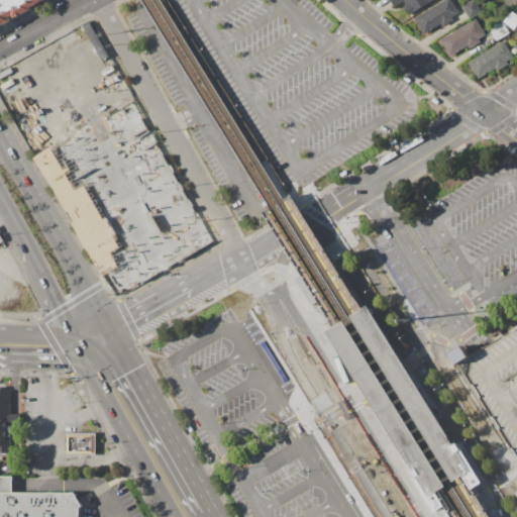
[(0,27),(0,0),(48,0),(49,1),(0,27)]
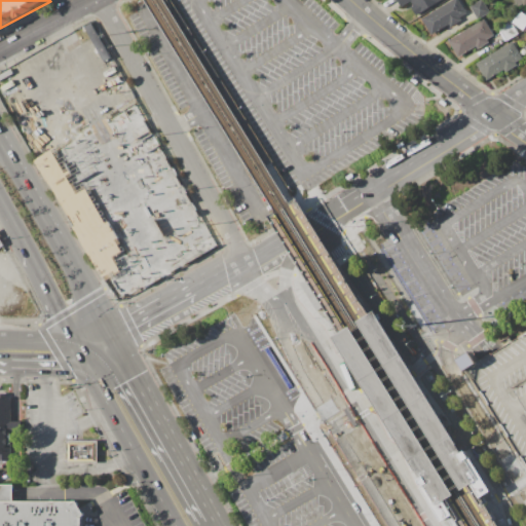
[(398,0),(442,0),(418,15),(410,2),(402,7),(398,0)]
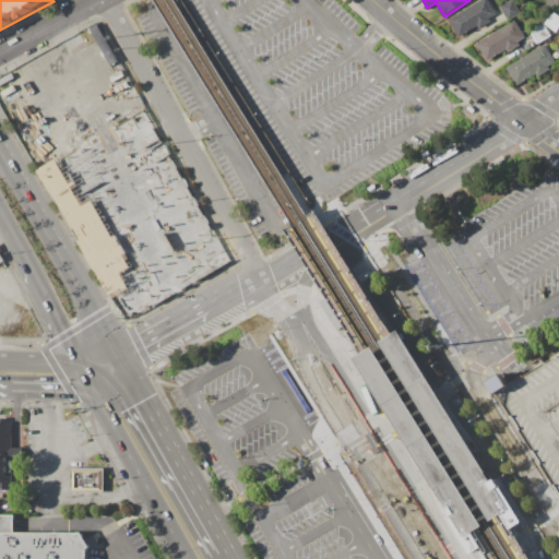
[(449,20),(482,0),(487,0),(496,15),(489,19),(491,22),(479,28),(477,26),(459,37),(449,20)]
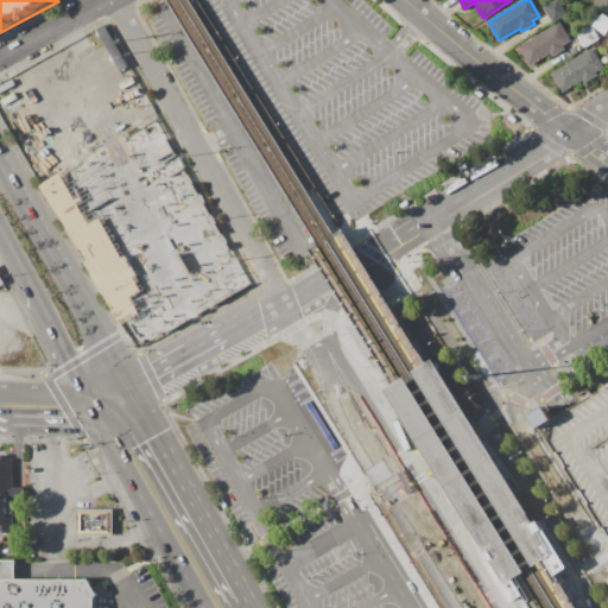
[(543,8),(557,0),(567,16),(552,23),(543,8)]
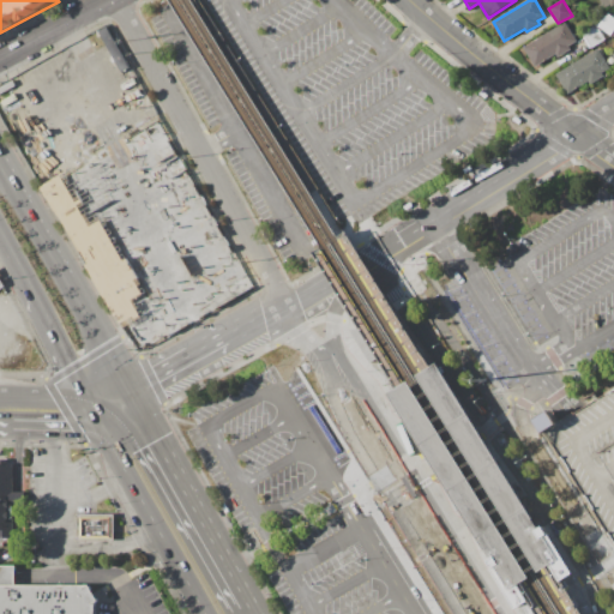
[(613,0),(613,8),(608,13),(599,0),(613,0)]
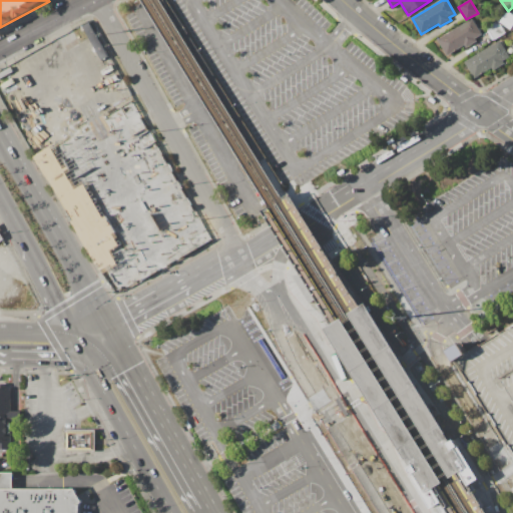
[(500,22),(507,11),(512,15),(512,13),(512,25),(510,29),(500,22)]
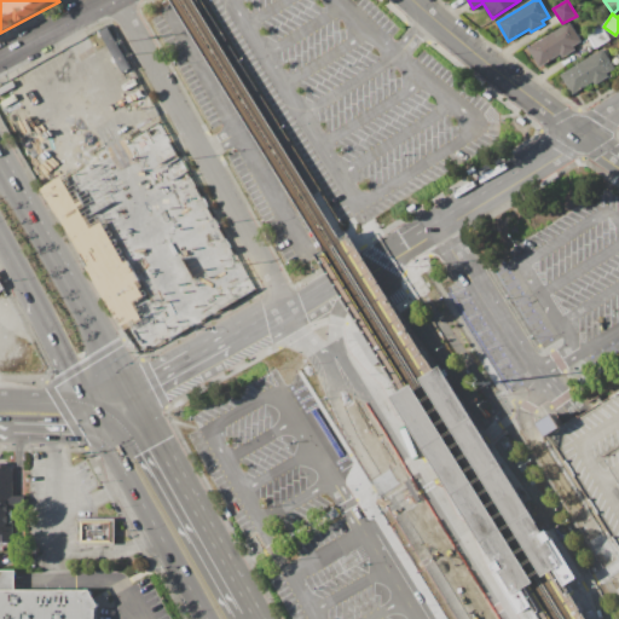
[(528,47),(568,23),(580,42),(573,46),(576,50),(562,57),(561,53),(541,67),(528,47)]
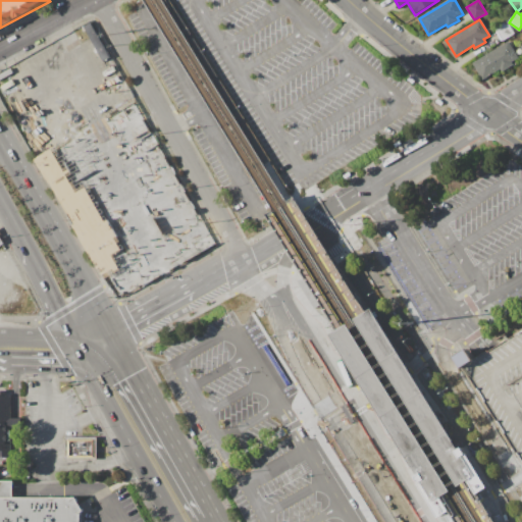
[(496,29),(506,22),(513,35),(503,41),(496,29)]
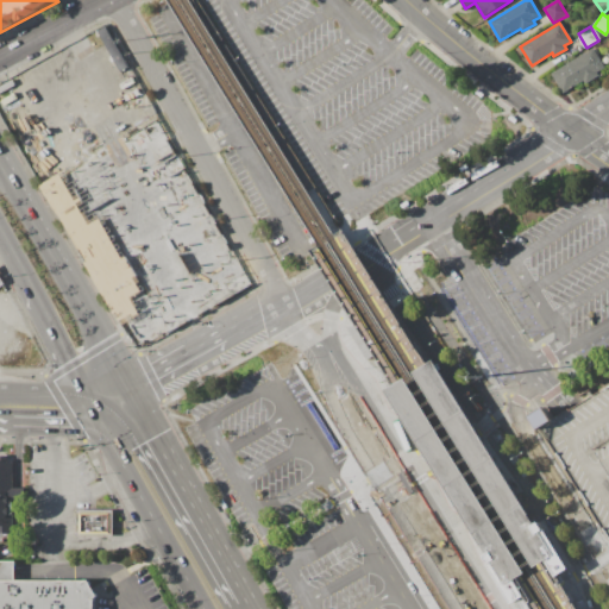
[(552,74),(592,49),(604,68),(597,73),(598,75),(584,83),(583,81),(564,93),(552,74)]
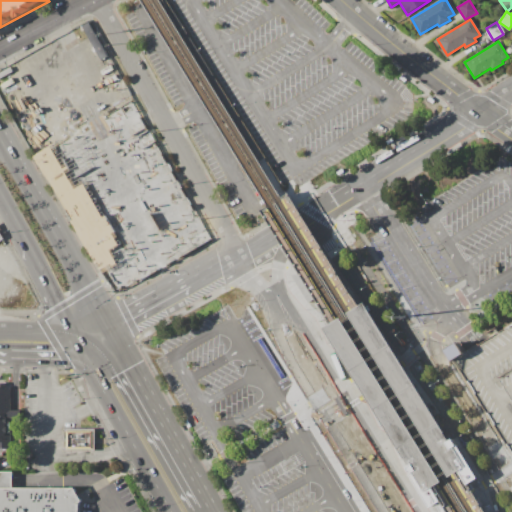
[(37,155),(73,135),(83,152),(86,150),(97,170),(93,172),(102,189),(107,187),(116,202),(111,205),(130,237),(147,228),(145,225),(167,213),(162,203),(159,205),(125,144),(127,142),(119,128),(116,129),(108,115),(131,102),(209,240),(116,293),(37,155)]
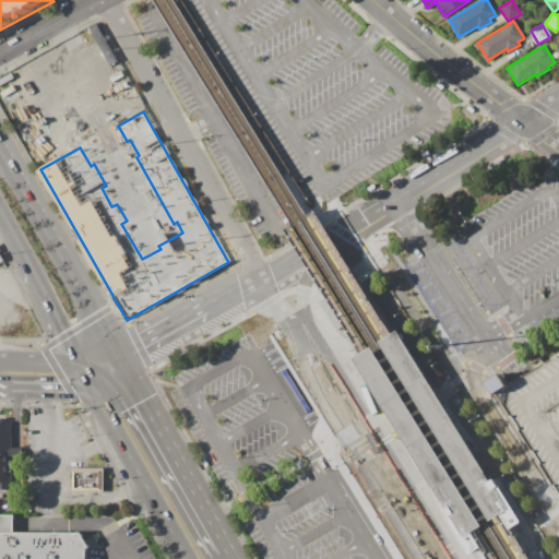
[(354,359),(464,537),(509,510),(399,332),(354,359)]
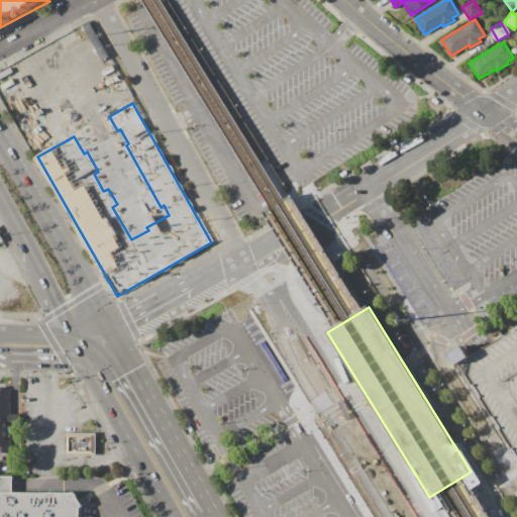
[(516,451),(516,329),(486,349),(484,347),(472,355),(472,356),(460,364),(461,366),(516,451)]
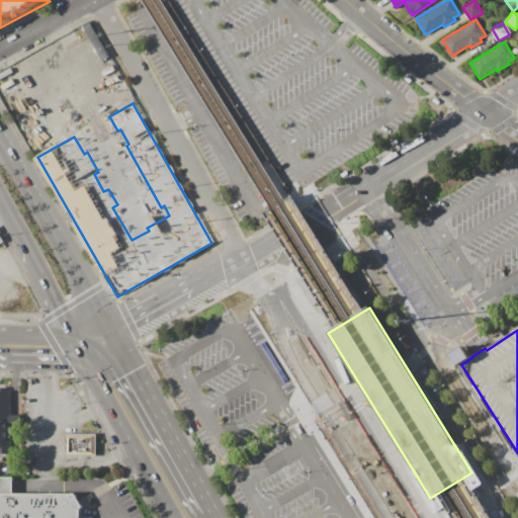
[(452,354),(464,347),(471,357),(459,364),(452,354)]
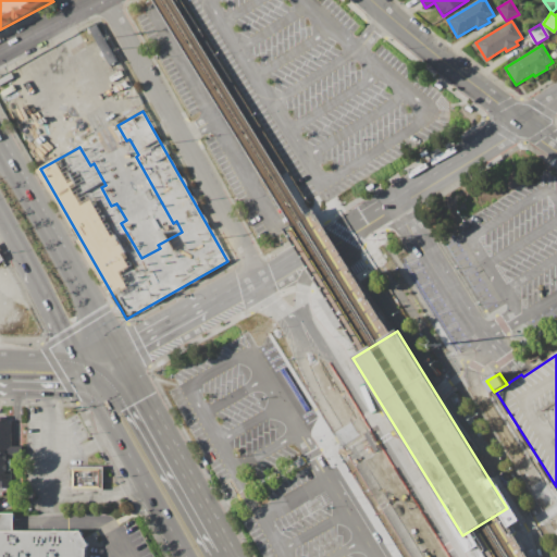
[(0,422),(12,422),(12,446),(22,446),(22,457),(12,457),(12,489),(7,489),(7,493),(3,493),(3,496),(0,496),(0,422)]
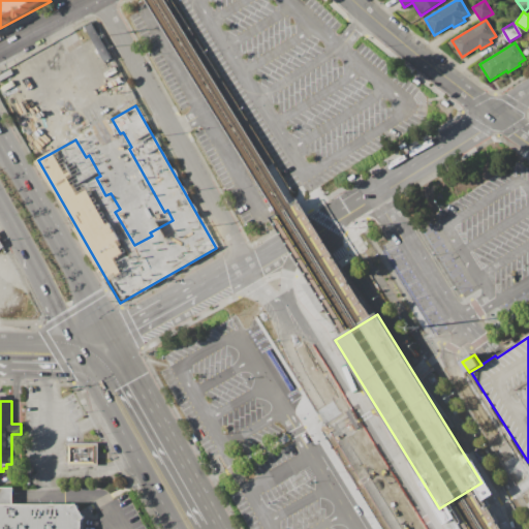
[(69,465),(99,465),(99,443),(69,443),(69,465)]
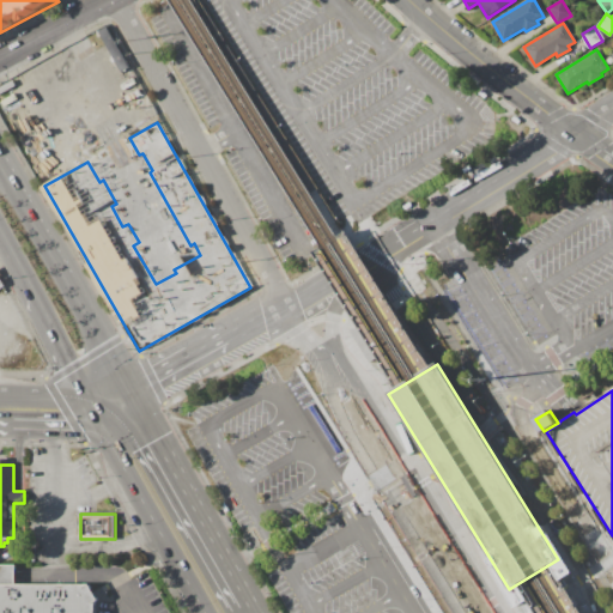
[(0,612),(95,612),(95,604),(99,601),(89,584),(85,587),(85,584),(16,584),(16,577),(16,565),(0,565),(0,612)]
